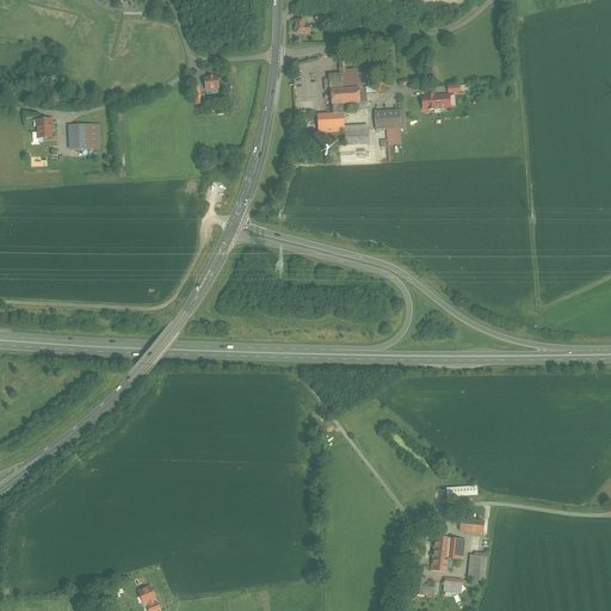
[(306,20),(295,20),(295,34),(306,32),(310,32),(310,26),(306,26),(306,20)]
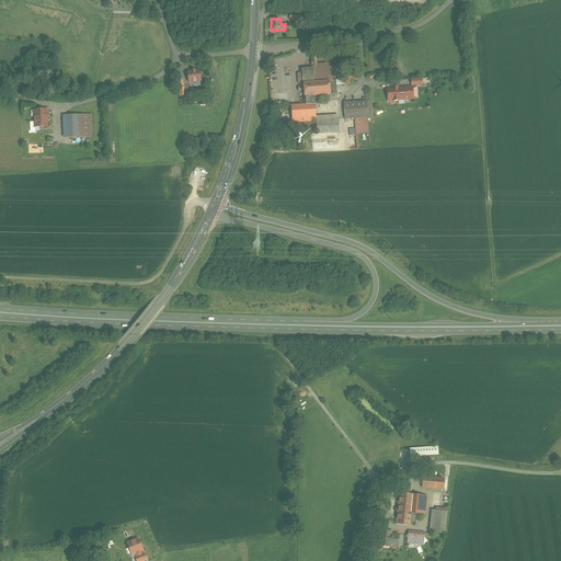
[(330,64),(317,65),(317,67),(313,67),(313,69),(304,69),(304,72),(299,73),(298,73),(299,82),(300,83),(305,83),(306,96),(315,95),(331,94),(330,81),(333,81),(333,77),(335,76),(336,75),(336,68),(334,67),(332,67),(332,65),(330,64)]
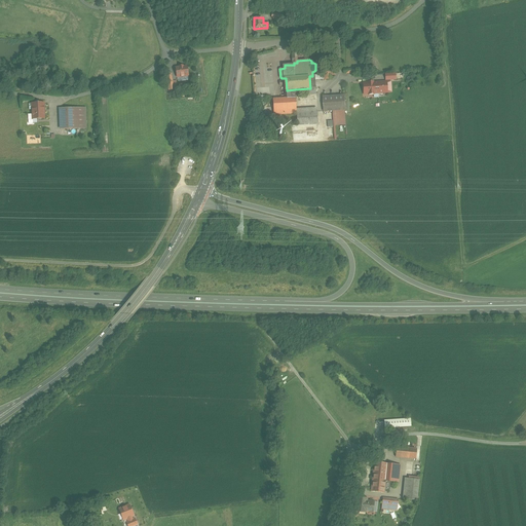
[(184,67),(180,67),(176,68),(178,77),(188,76),(187,66),(184,67)]
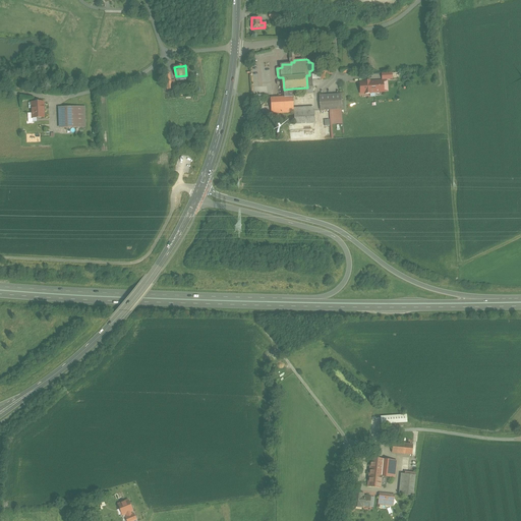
[(386,80),(374,81),(375,92),(387,92),(386,80)]
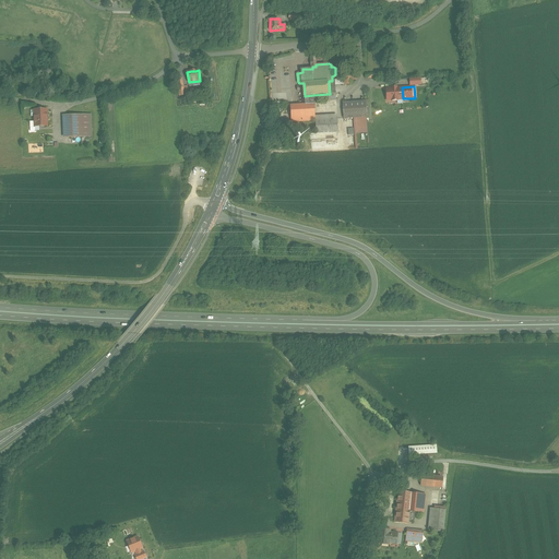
[(391,88),(387,88),(388,99),(403,98),(402,87),(397,88),(397,87),(391,87),(391,88)]
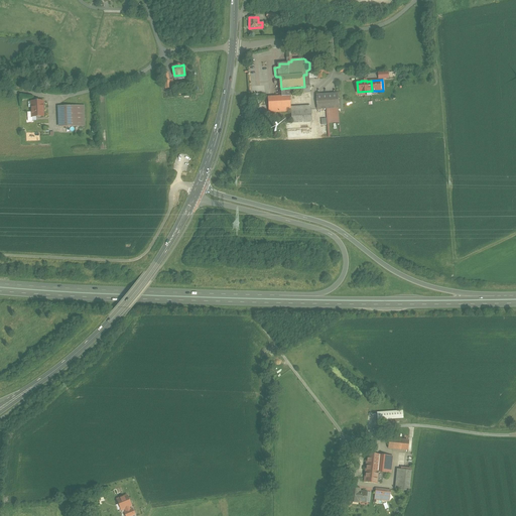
[(289,88),(281,89),(282,97),(290,96),(289,88)]
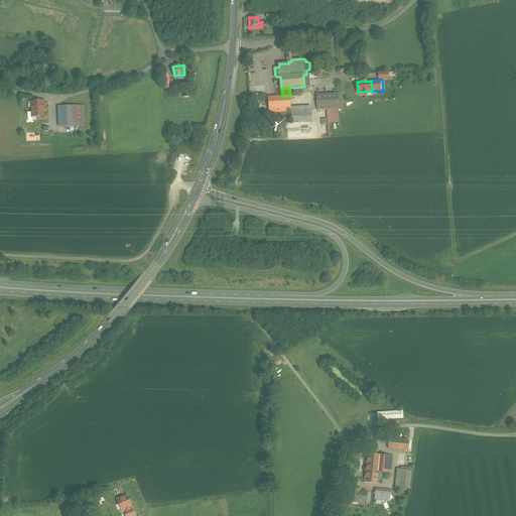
[(338,94),(317,95),(318,109),(339,108),(338,94)]
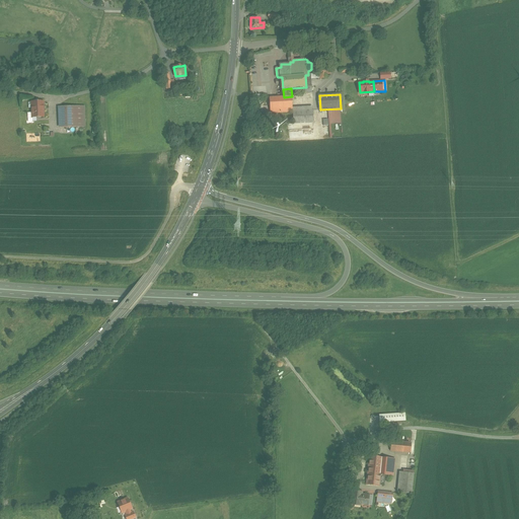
[(284,97),(270,97),(271,113),(293,112),(292,96),(284,97)]
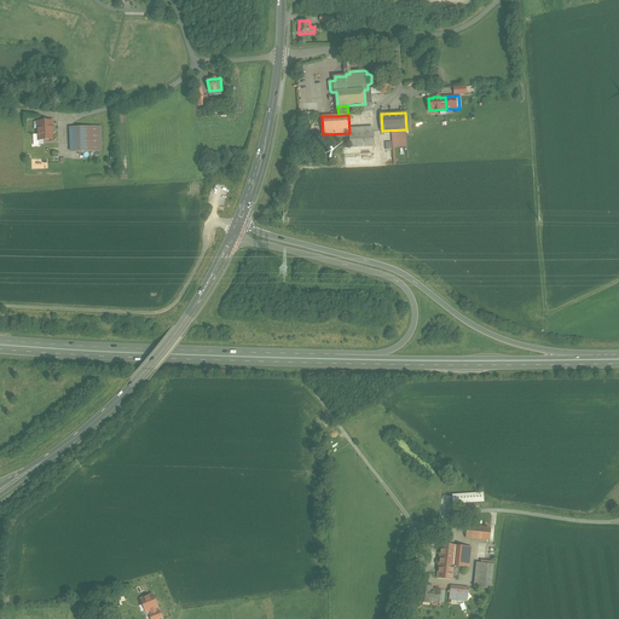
[(52,121),(38,122),(39,129),(38,129),(38,133),(39,134),(39,140),(44,140),(45,142),(48,142),(50,140),(52,139),(52,121)]
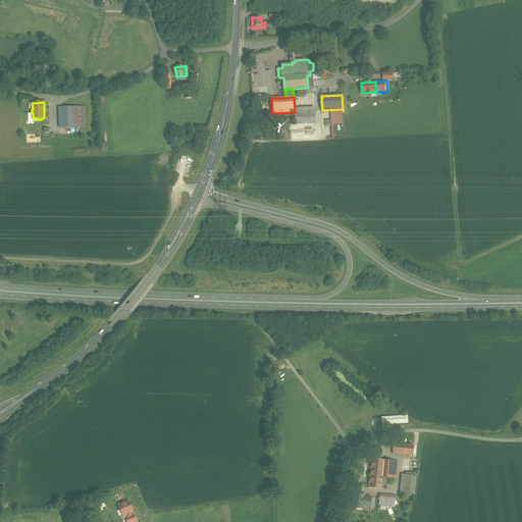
[(83,107),(62,108),(63,128),(84,127),(83,107)]
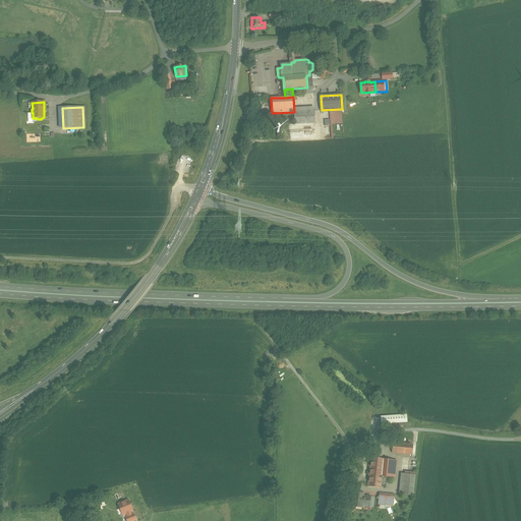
[(314,111),(294,112),(295,124),(315,123),(314,111)]
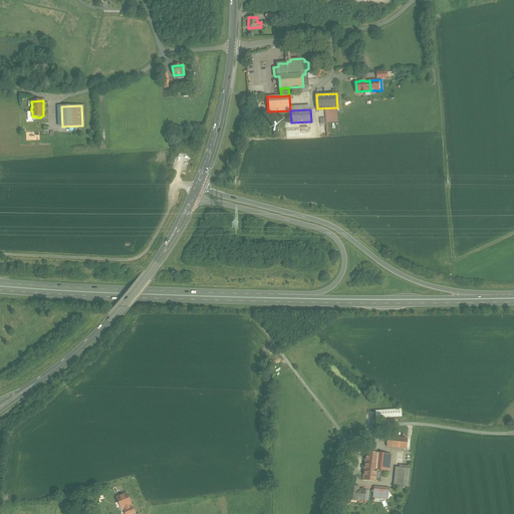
[(98,329),(107,320),(105,317),(99,323),(98,322),(96,324),(97,324),(95,326),(98,329)]
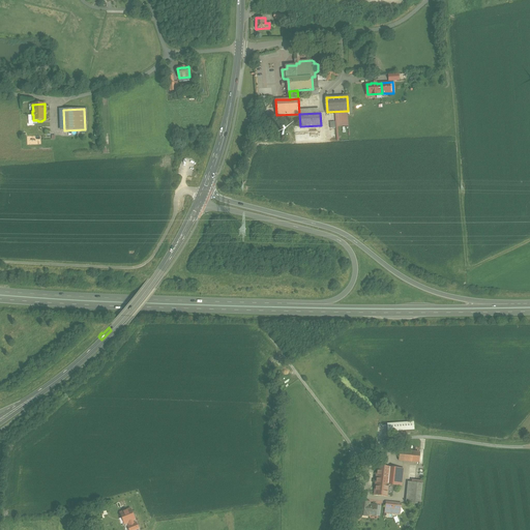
[(417,445),(396,443),(395,453),(416,455),(417,445)]
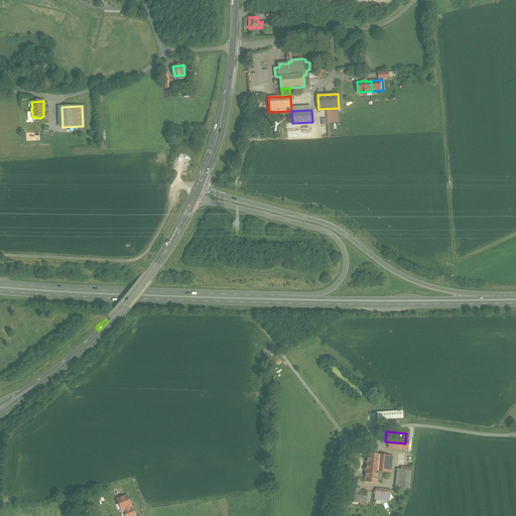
[(388,449),(365,446),(362,475),(373,477),(374,469),(379,470),(379,466),(386,467),(388,449)]
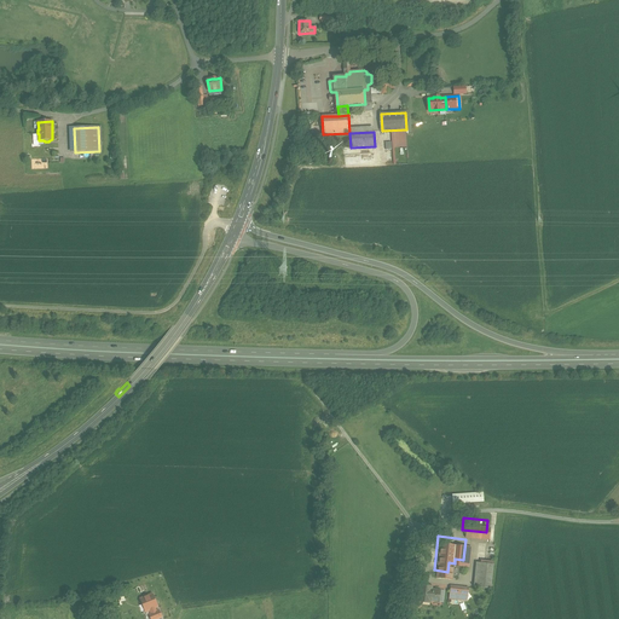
[(489,556),(472,555),(469,579),(486,582),(489,556)]
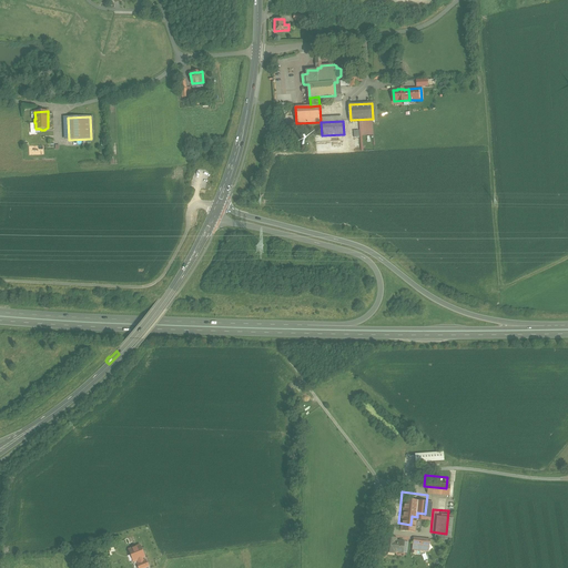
[(394,530),(386,529),(384,545),(395,546),(395,544),(403,545),(404,534),(393,533),(394,530)]
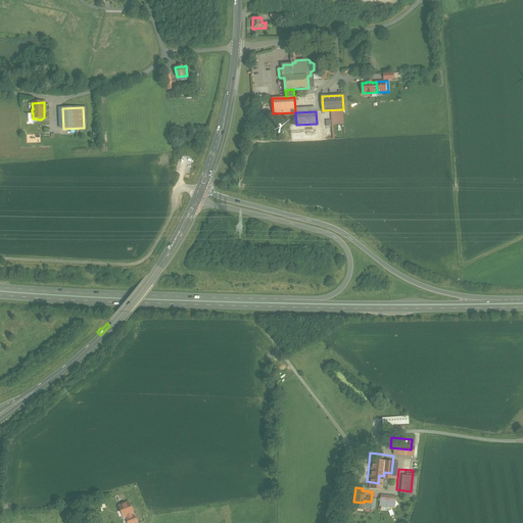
[(390,490),(379,488),(377,500),(389,501),(390,490)]
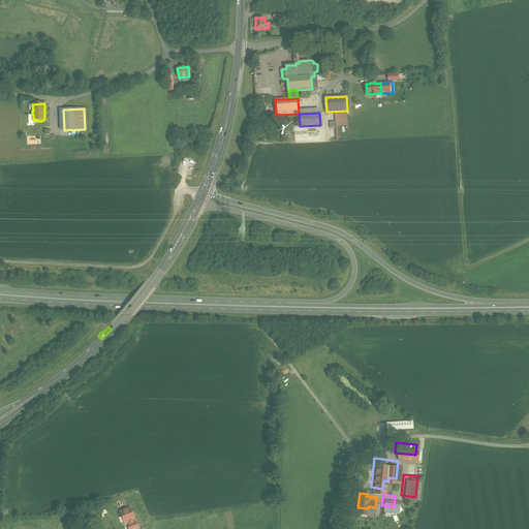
[(132,506),(119,511),(125,525),(127,524),(129,528),(137,528),(141,528),(132,506)]
